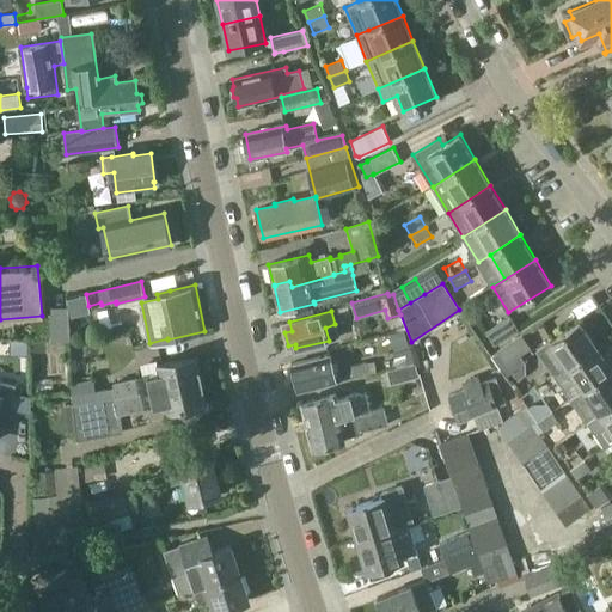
[(510,316),(487,331),(495,346),(519,330),(510,316)]
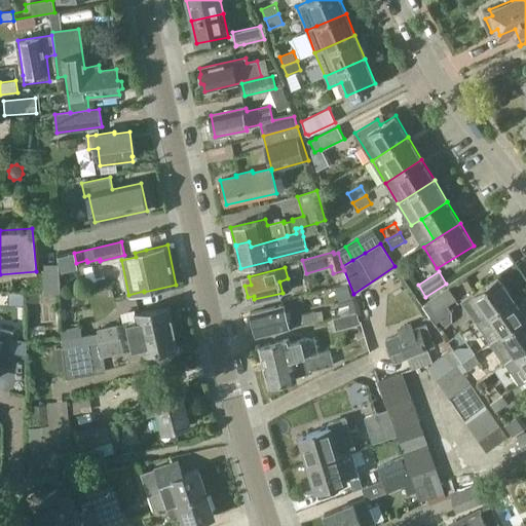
[(47,274),(46,274),(47,292),(48,291),(60,291),(59,273),(47,274)]
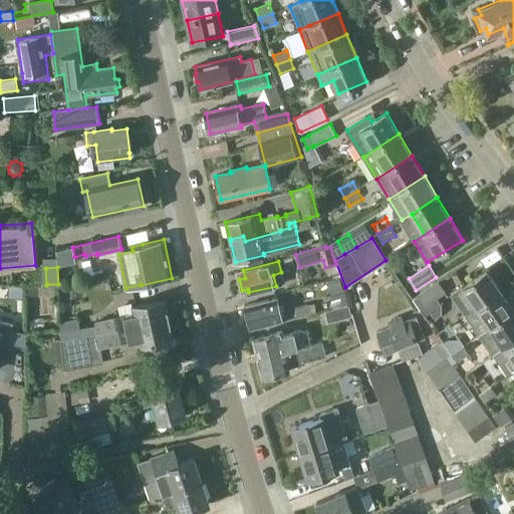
[(474,308),(500,290),(485,269),(453,291),(468,313),(474,308)]
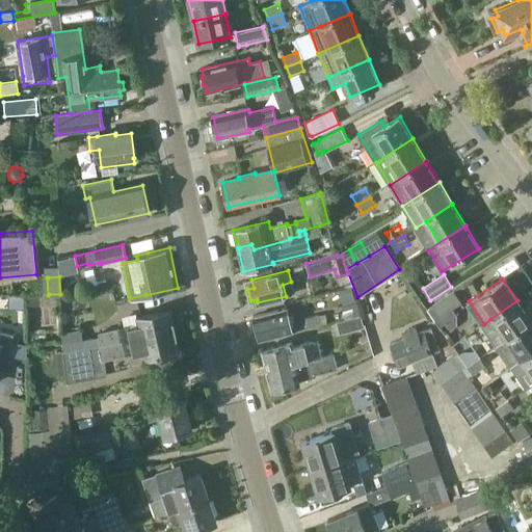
[(351,288),(340,291),(344,306),(355,302),(351,288)]
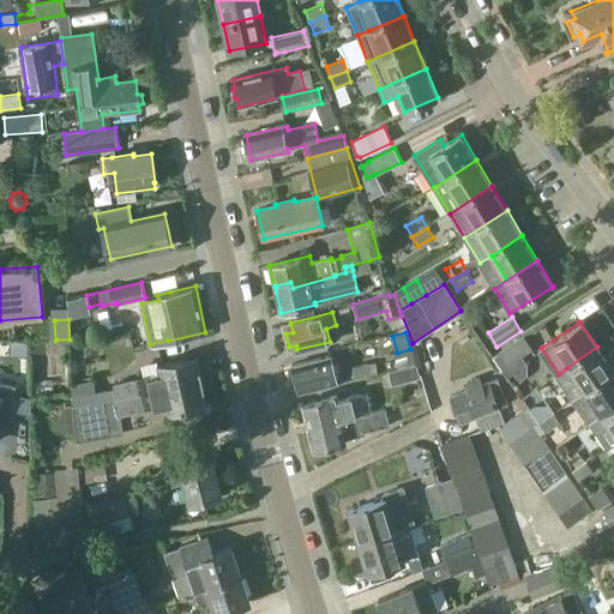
[(500,351),(494,355),(507,377),(509,377),(513,373),(510,366),(523,356),(534,349),(525,336),(524,336),(500,351)]
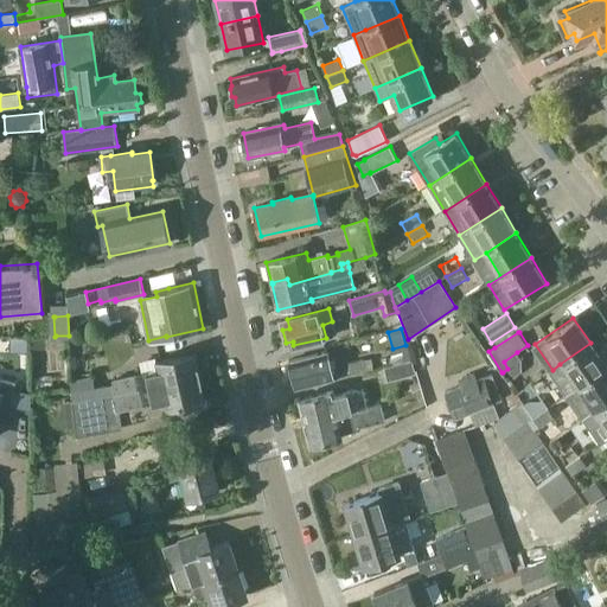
[(560,364),(553,370),(569,394),(576,389),(606,366),(602,360),(606,357),(606,355),(604,350),(598,353),(590,343),(560,364)]
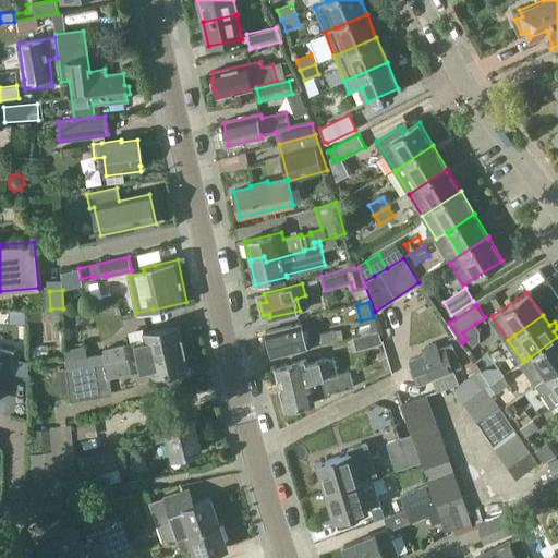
[(365,319),(368,332),(377,330),(374,317),(365,319)]
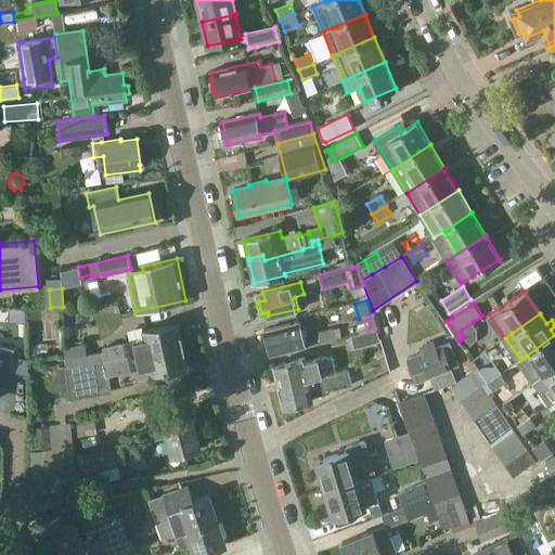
[(131,357),(183,346),(178,323),(143,331),(145,339),(131,343),(131,341),(103,348),(104,351),(87,355),(86,344),(65,347),(66,366),(106,360),(106,359),(112,358),(131,357)]
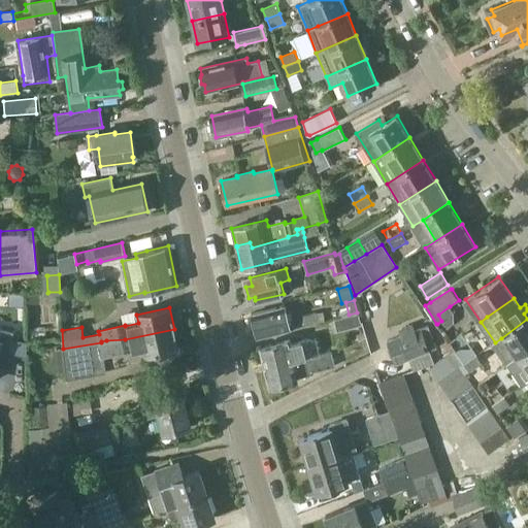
[(290,312),(286,314),(284,307),(252,315),(258,337),(289,330),(289,328),(294,327),(290,312)]
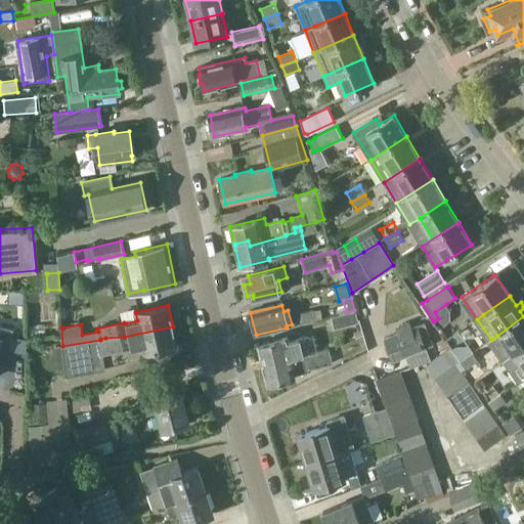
[(300,314),(302,323),(316,319),(314,310),(300,314)]
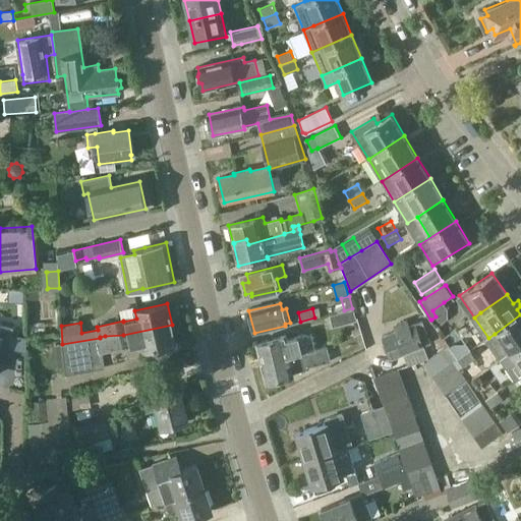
[(333,327),(356,321),(354,309),(330,314),(333,327)]
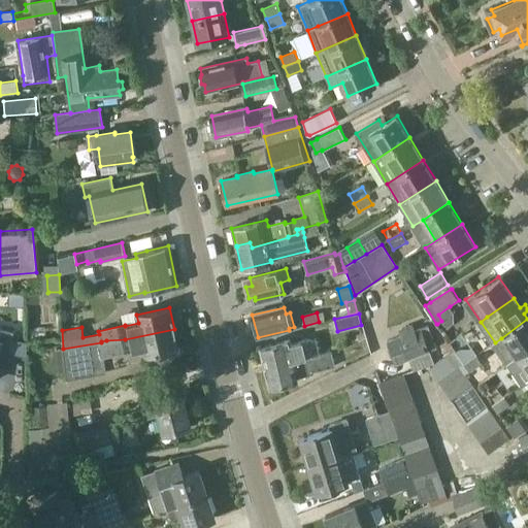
[(506,365),(516,359),(527,350),(527,319),(501,338),(495,342),(492,344),(506,365)]
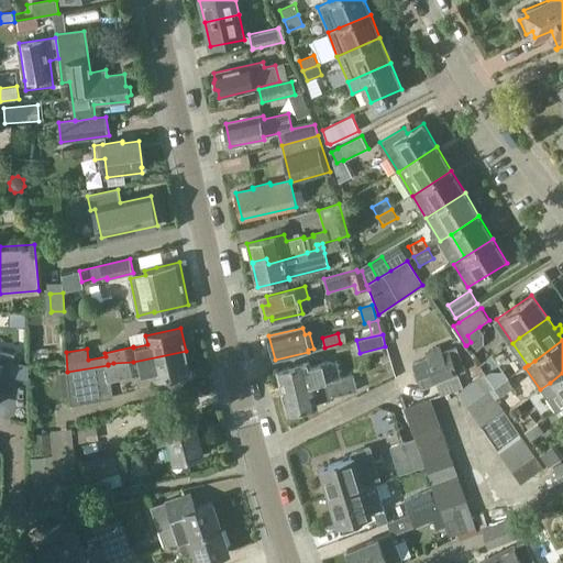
[(429,360),(415,365),(423,388),(437,383),(441,394),(462,386),(457,375),(464,373),(455,349),(449,352),(441,355),(438,346),(426,351),(429,360)]
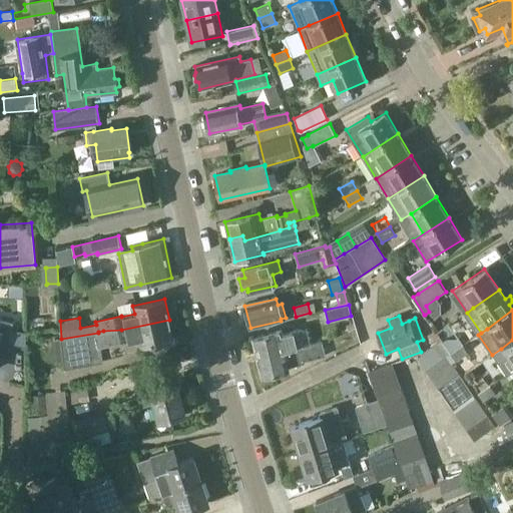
[(0,342),(8,345),(14,321),(2,319),(0,325),(0,342)]
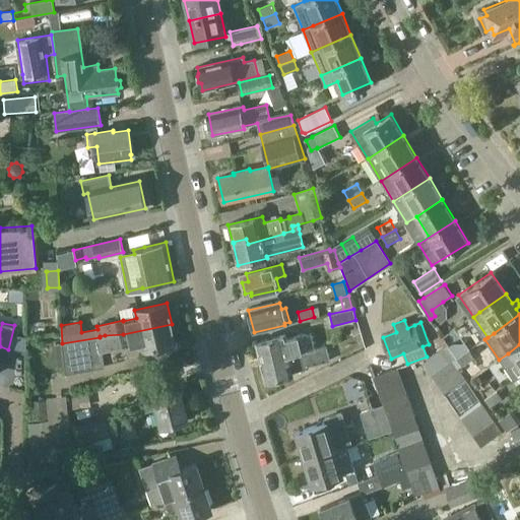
[(105,335),(100,336),(100,337),(62,343),(65,373),(105,367),(102,351),(141,343),(143,350),(176,342),(172,324),(123,334),(105,335)]
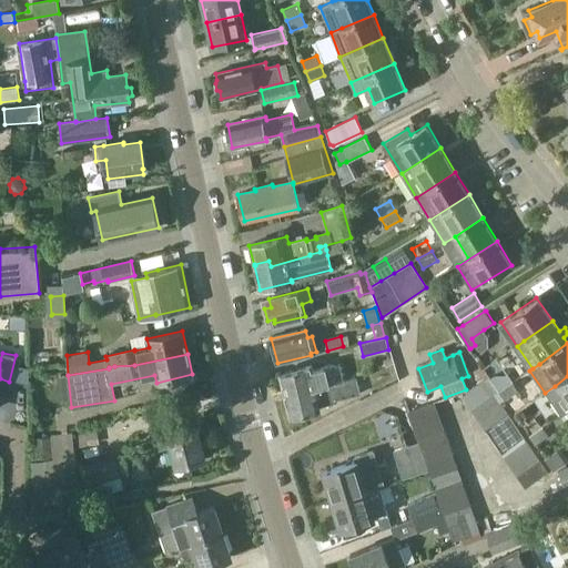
[(344,382),(344,381),(340,364),(311,371),(310,366),(280,373),(285,397),(344,382)]
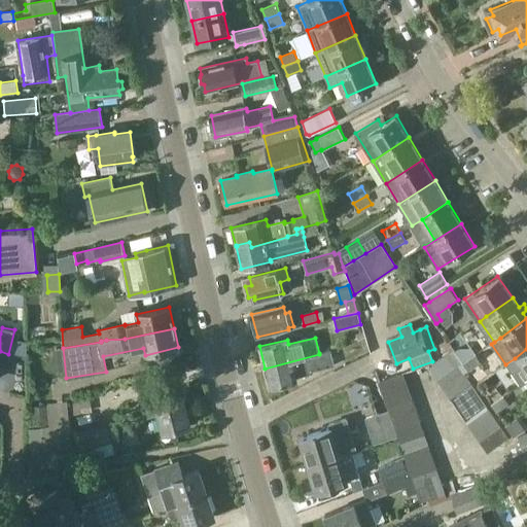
[(463,364),(476,355),(470,348),(459,356),(456,352),(432,369),(440,380),(457,367),(463,364)]
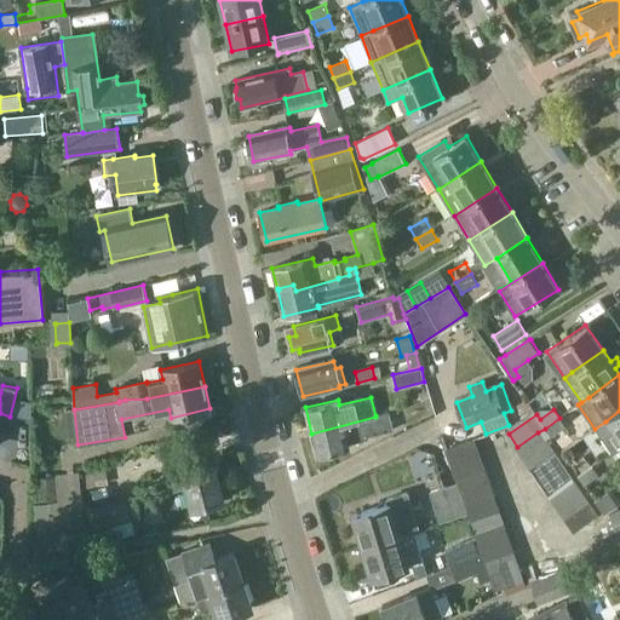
[(619,411),(606,422),(595,429),(593,430),(610,454),(619,447),(619,411)]
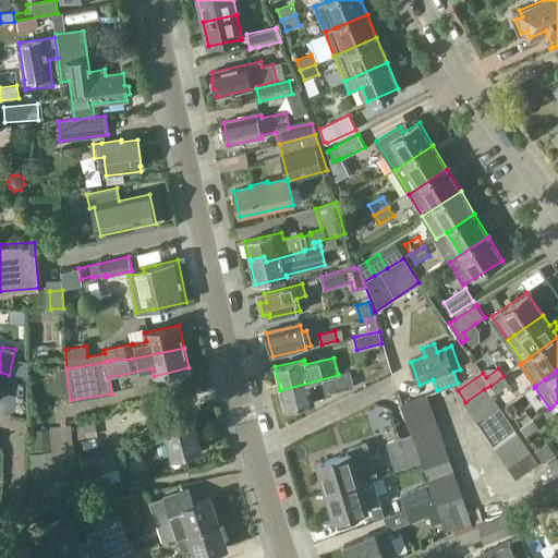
[(338,374),(338,375),(280,390),(284,410),(314,402),(313,400),(329,396),(329,393),(354,388),(350,372),(338,374)]
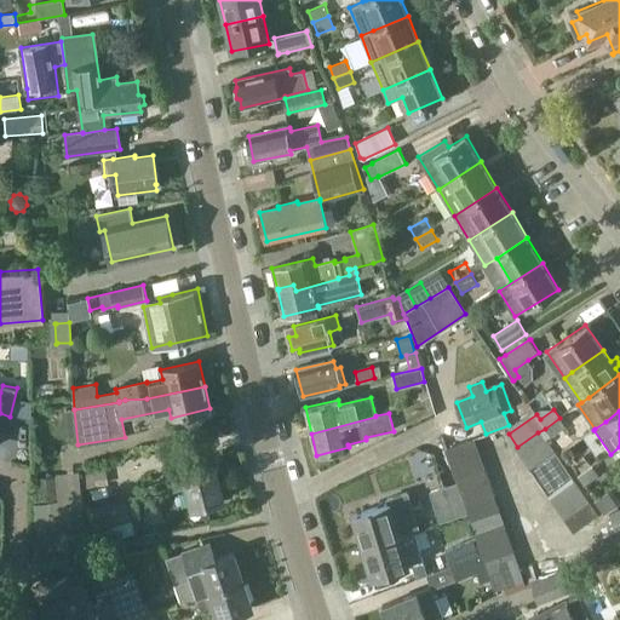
[(560,418),(545,429),(551,437),(566,426),(560,418)]
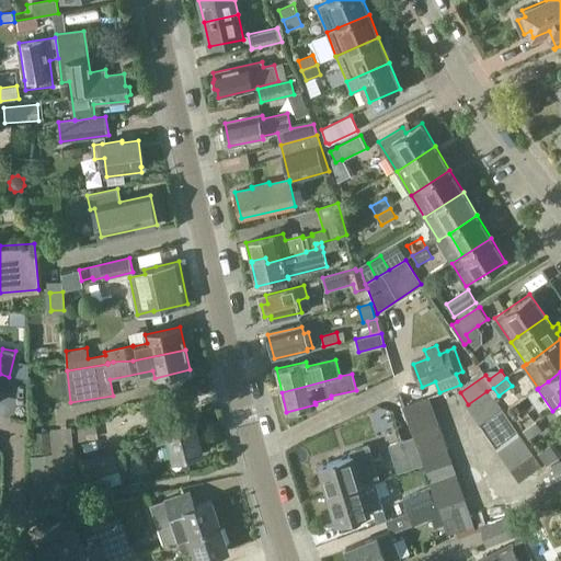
[(494,403),(487,391),(468,404),(476,415),(494,403)]
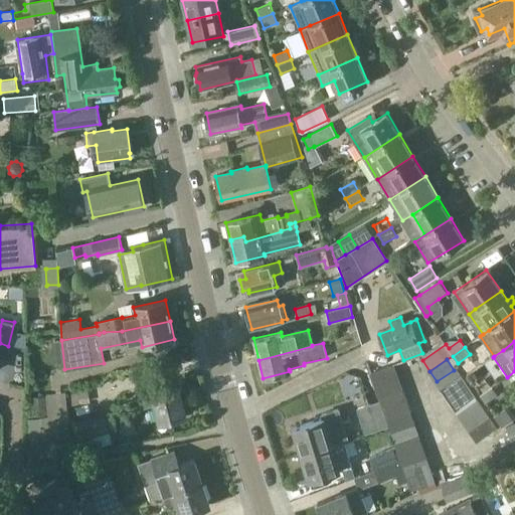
[(375,387),(399,379),(394,366),(370,374),(375,387)]
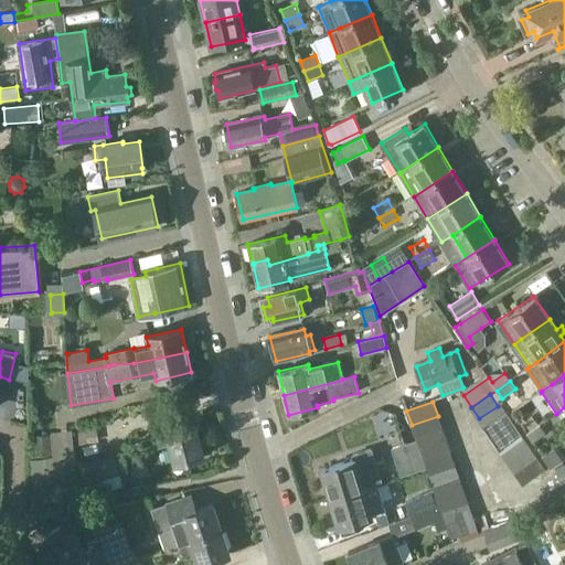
[(522,403),(511,411),(516,418),(528,412),(522,403)]
